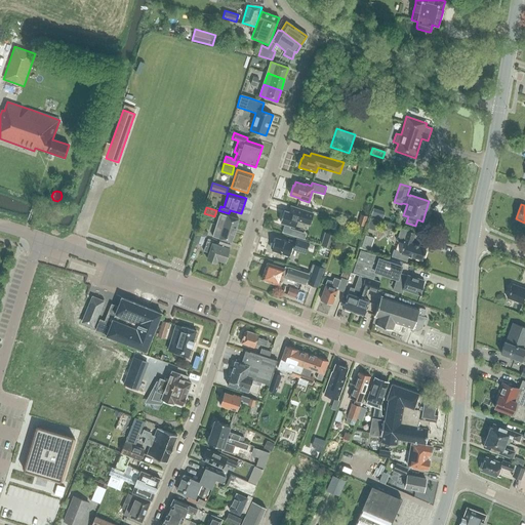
[(294,228),(297,220),(309,225),(313,213),(294,207),(292,213),(284,210),(281,223),(285,224),(290,226),(294,228)]
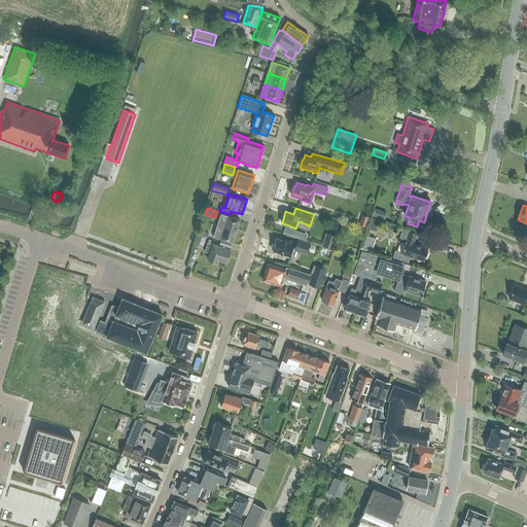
[(236,232),(240,220),(221,214),(217,226),(219,226),(236,232)]
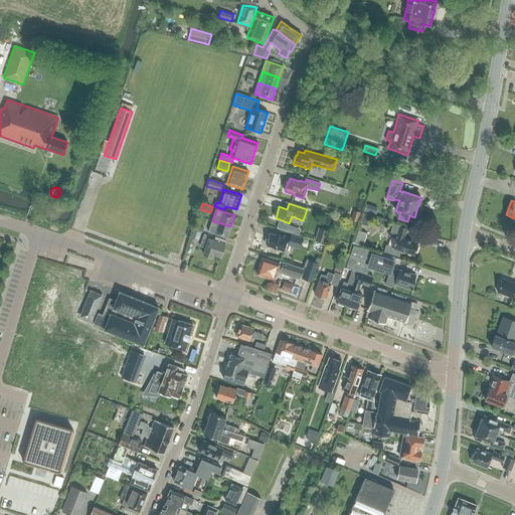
[(360,212),(353,210),(350,220),(356,222),(360,212)]
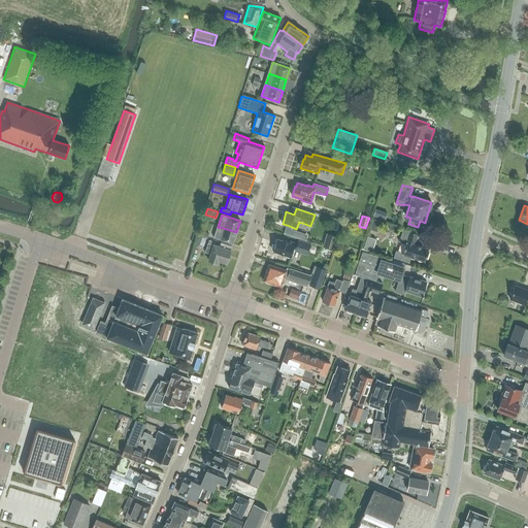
[(381,222),(371,219),(368,229),(376,232),(381,222)]
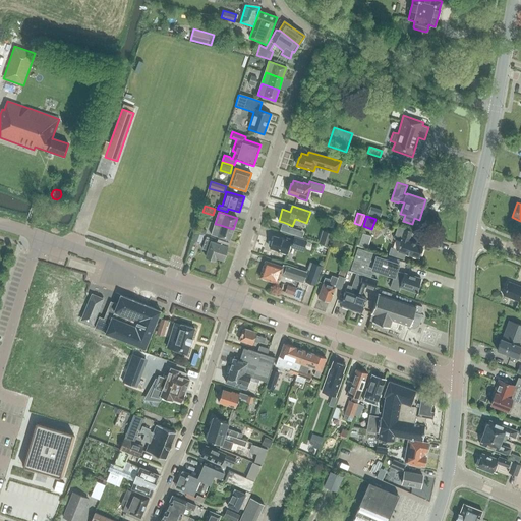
[(283,222),(280,231),(286,232),(288,227),(288,224),(283,222)]
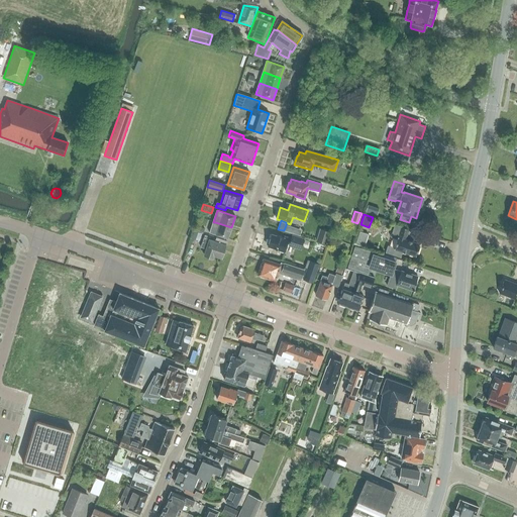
[(215,222),(213,222),(209,232),(211,233),(227,238),(231,227),(215,222)]
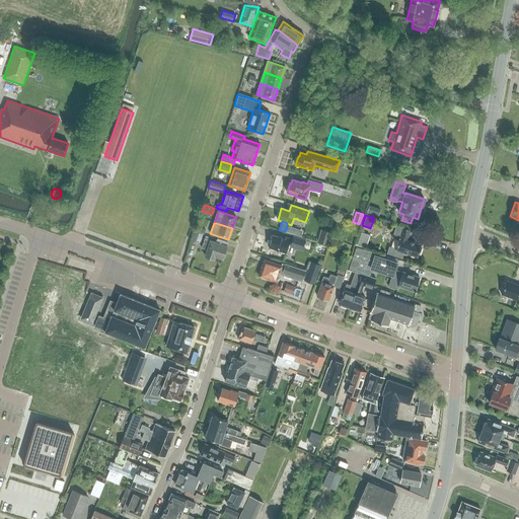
[(418,257),(422,245),(406,240),(411,230),(402,227),(402,228),(396,226),(392,238),(398,240),(395,248),(389,246),(387,253),(402,258),(404,252),(418,257)]
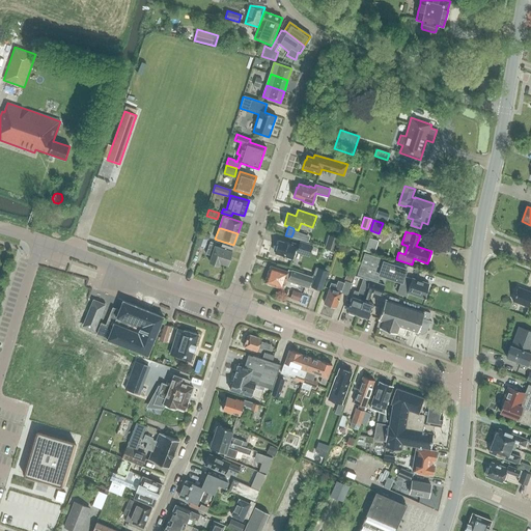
[(339,238),(328,234),(324,248),(335,251),(339,238)]
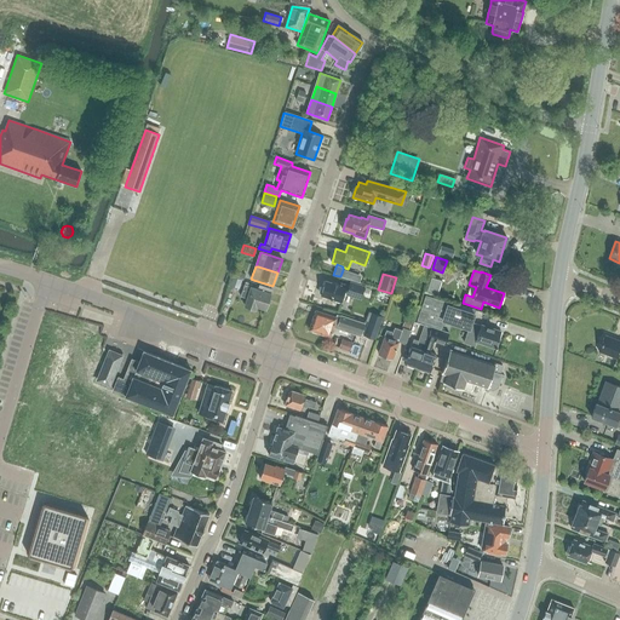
[(241,279),(231,276),(229,286),(237,288),(241,279)]
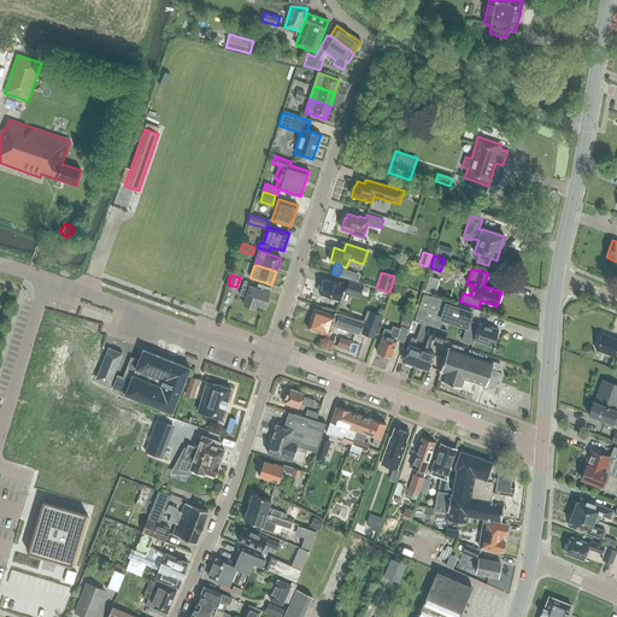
[(439,280),(429,276),(423,292),(432,294),(433,292),(435,292),(439,280)]
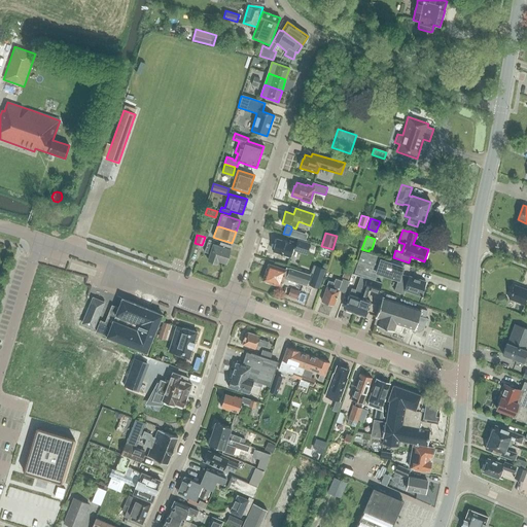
[(296,243),(289,241),(289,242),(282,240),(277,239),(273,251),(290,257),(292,250),(307,255),(310,244),(297,240),(296,243)]
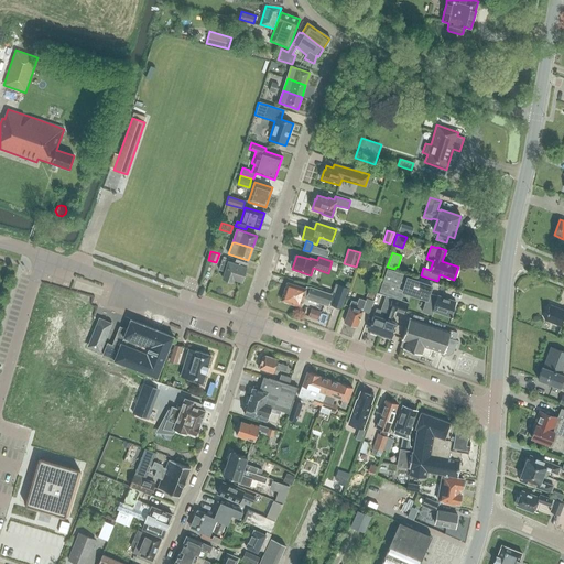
[(246,267),(247,263),(236,259),(235,263),(223,259),(219,270),(225,272),(223,278),(232,281),(234,280),(241,282),(247,267),(246,267)]
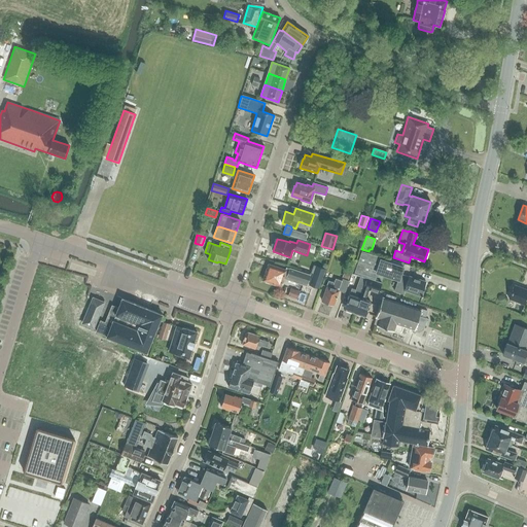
[(400,274),(403,267),(381,259),(382,257),(362,251),(355,273),(376,280),(378,273),(398,279),(400,274)]
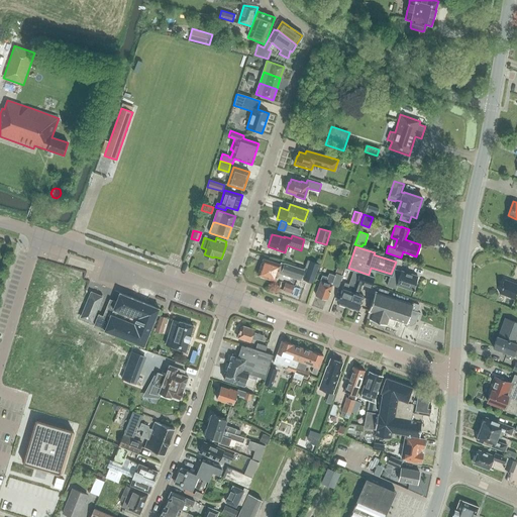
[(280,265),(264,260),(259,275),(275,281),(278,273),(301,281),(304,270),(281,263),(280,265)]
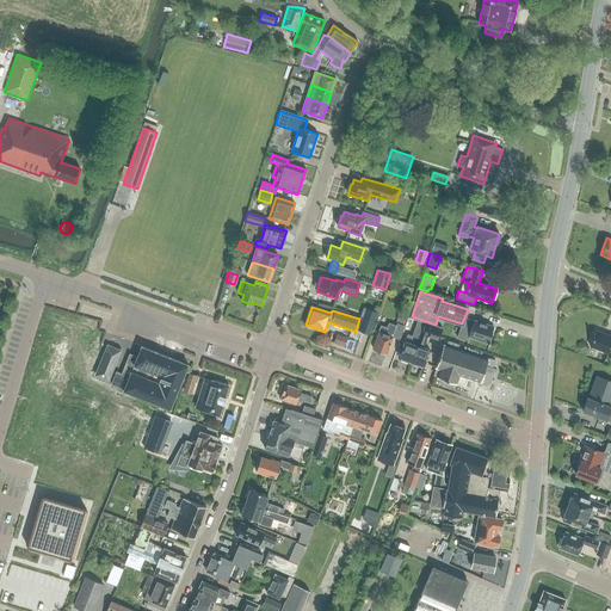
[(363,318),(358,331),(369,335),(377,313),(370,310),(368,319),(363,318)]
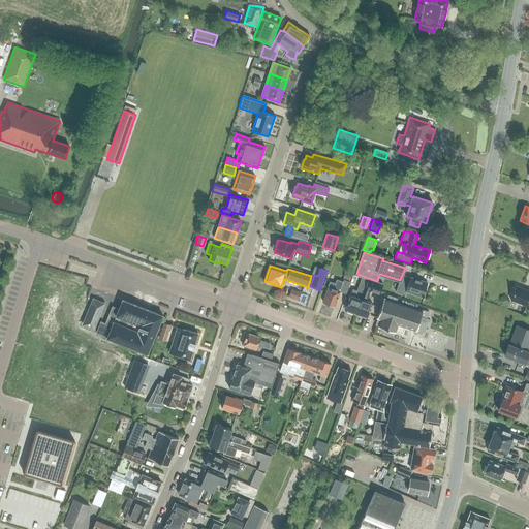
[(351,274),(345,271),(342,278),(348,280),(351,274)]
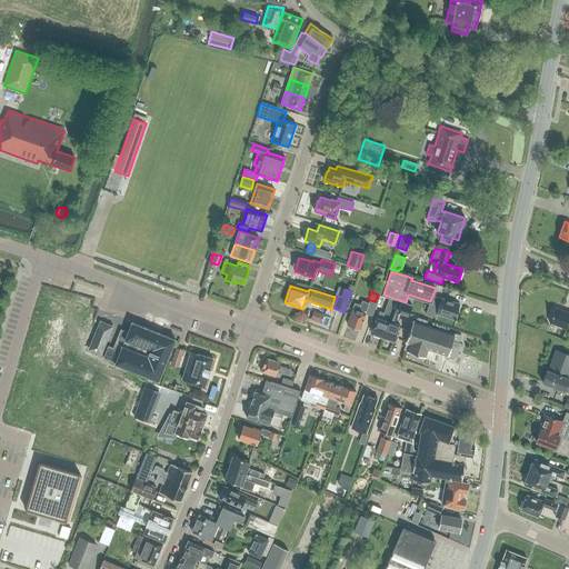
[(441,299),(432,296),(430,301),(426,315),(436,317),(437,313),(456,319),(458,315),(458,312),(460,305),(441,298),(441,299)]
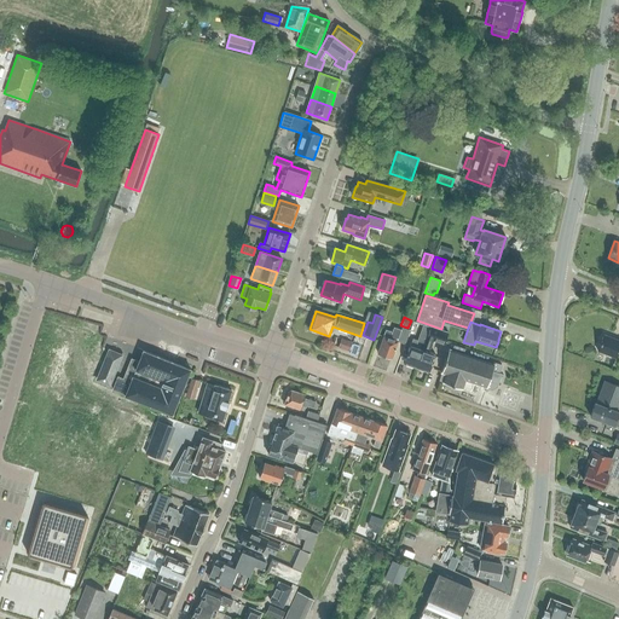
[(432,328),(432,327),(422,323),(417,340),(414,339),(404,364),(416,369),(431,328),(432,328)]
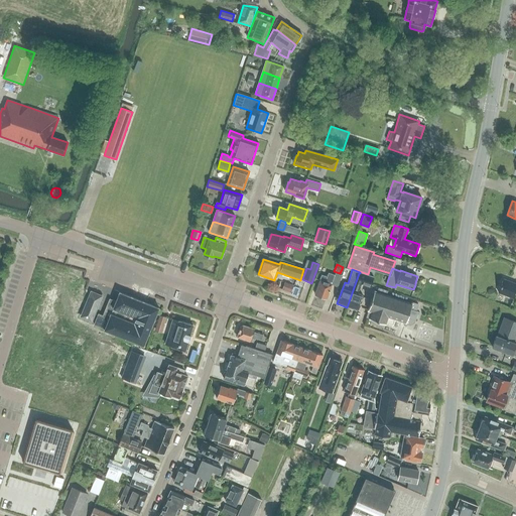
[(370,287),(374,277),(360,272),(360,273),(359,273),(347,307),(358,310),(363,295),(358,293),(361,284),(370,287)]
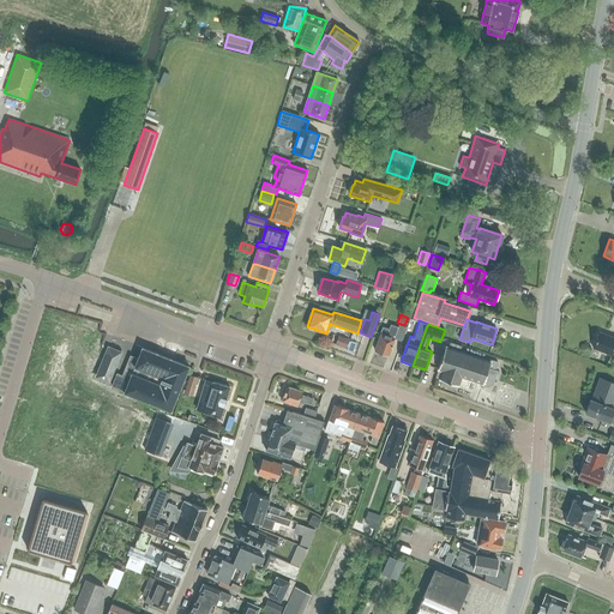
[(402,342),(407,327),(399,325),(398,327),(391,325),(389,330),(383,327),(380,333),(374,350),(389,355),(395,338),(402,342)]
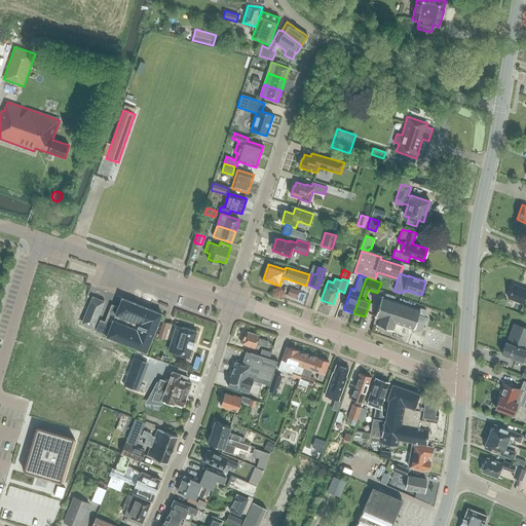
[(525,289),(513,285),(508,298),(523,304),(525,296),(525,289)]
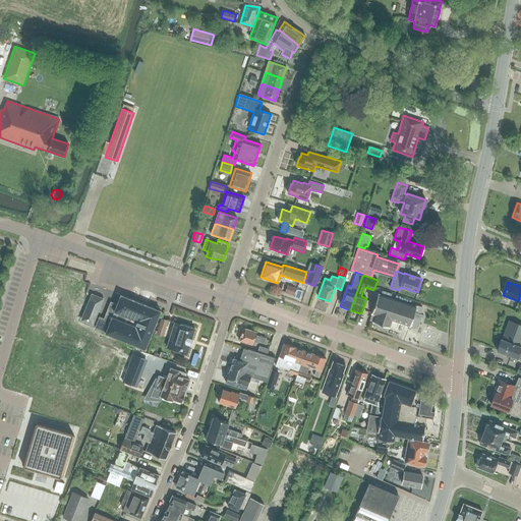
[(287,285),(285,293),(294,296),(296,288),(287,285)]
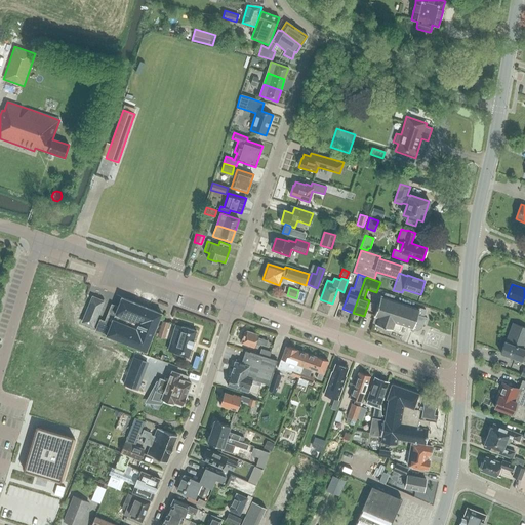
[(418,310),(381,296),(378,304),(377,308),(372,323),(392,329),(395,322),(413,328),(413,327),(416,328),(419,327),(420,325),(422,325),(425,317),(422,317),(426,310),(419,308),(418,310)]
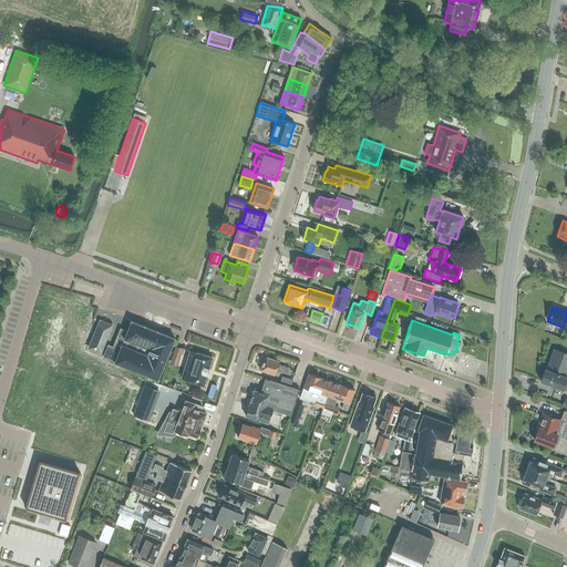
[(100,352),(111,326),(100,321),(90,348),(100,352)]
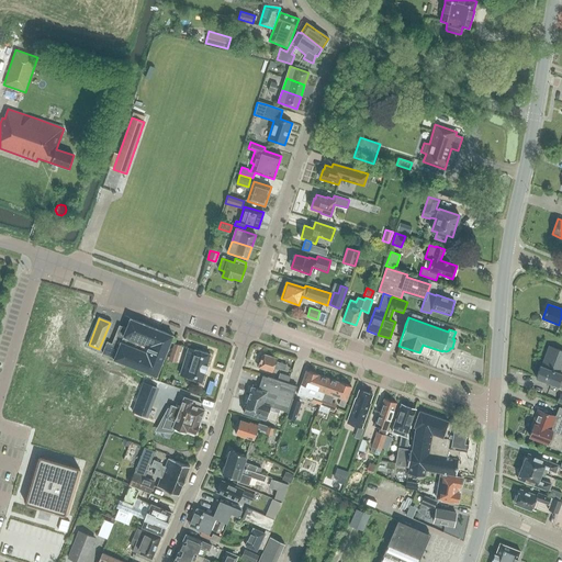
[(113,359),(157,377),(173,335),(130,318),(126,328),(120,326),(112,344),(107,343),(102,353),(114,358),(113,359)]
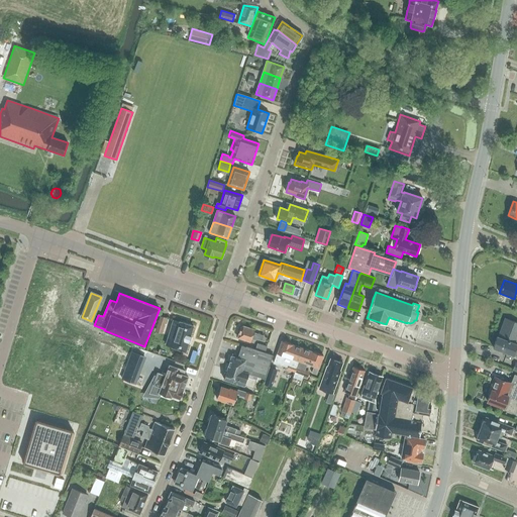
[(167,317),(160,315),(154,331),(162,333),(167,317)]
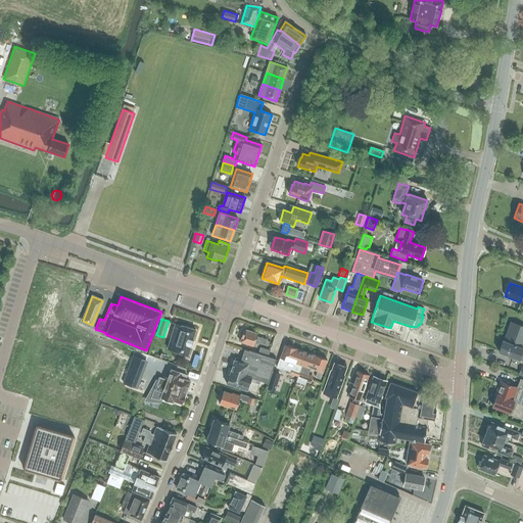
[(522,326),(511,322),(504,340),(503,340),(498,351),(513,358),(511,362),(517,364),(518,360),(522,361),(522,326)]
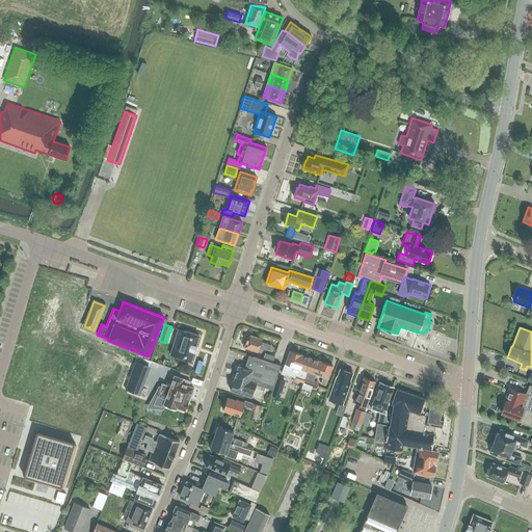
[(195,346),(198,336),(185,330),(185,331),(178,329),(170,355),(177,357),(190,362),(194,351),(195,352),(197,346),(195,346)]
